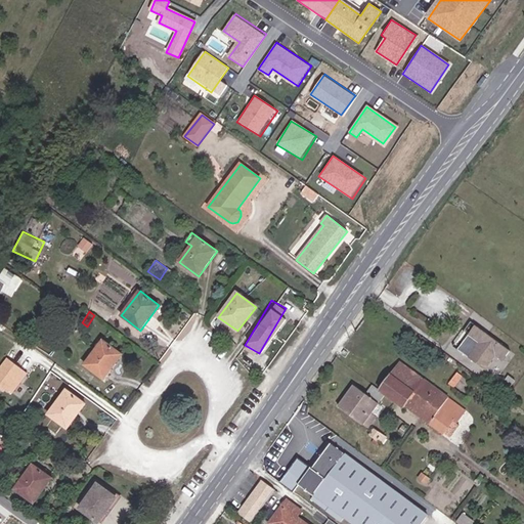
[(501,361),(510,351),(475,325),(456,350),(483,369),(494,355),(501,361)]
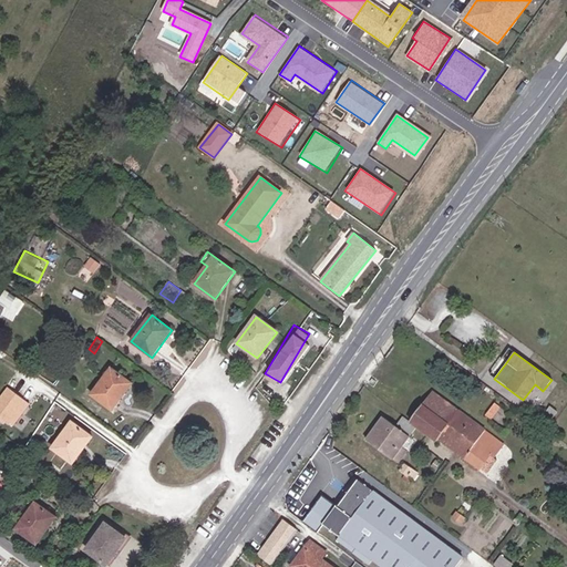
[(112,368),(91,394),(112,410),(133,383),(112,368)]
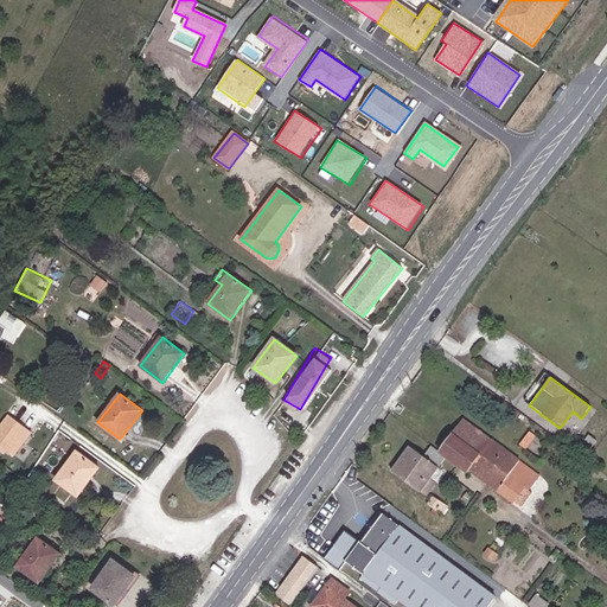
[(51,398),(45,406),(58,415),(63,408),(51,398)]
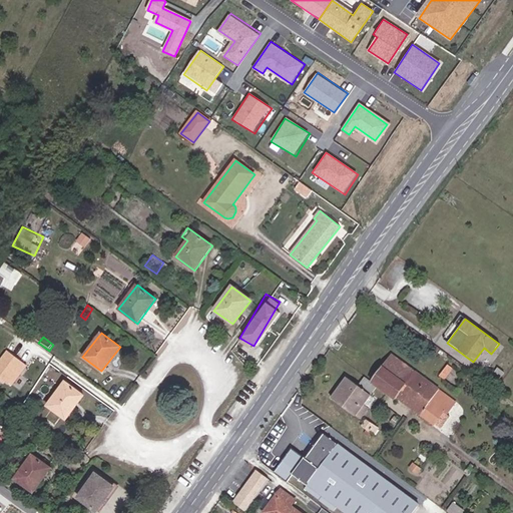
[(21,361),(8,351),(1,360),(3,361),(0,364),(0,378),(5,382),(7,379),(12,383),(19,374),(14,370),(21,361)]
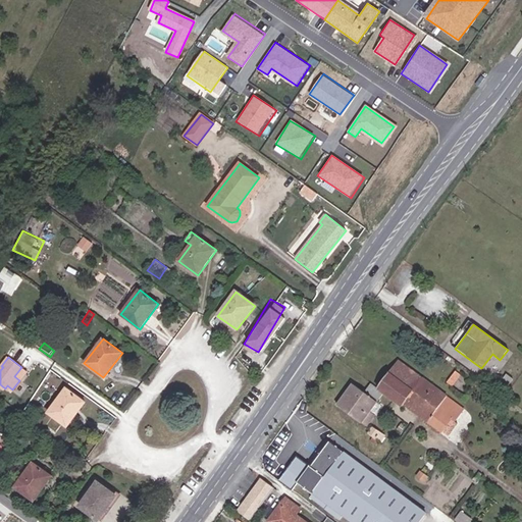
[(399,360),(377,388),(384,394),(394,401),(402,407),(404,405),(438,430),(457,405),(422,377),(413,389),(407,384),(415,372),(399,360)]
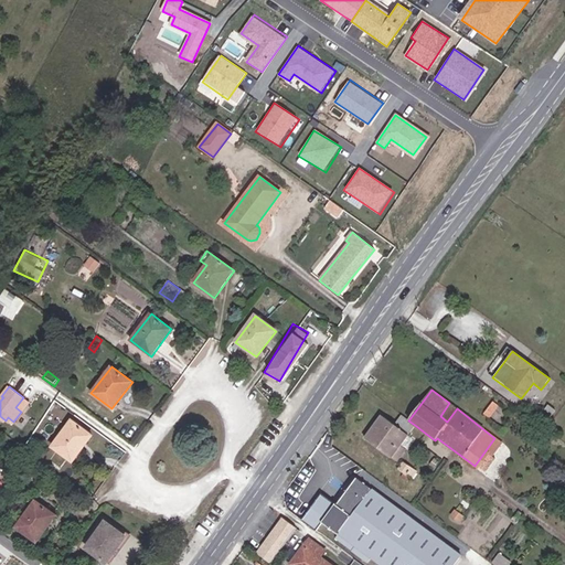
[(492,402),(483,414),(489,419),(499,406),(492,402)]
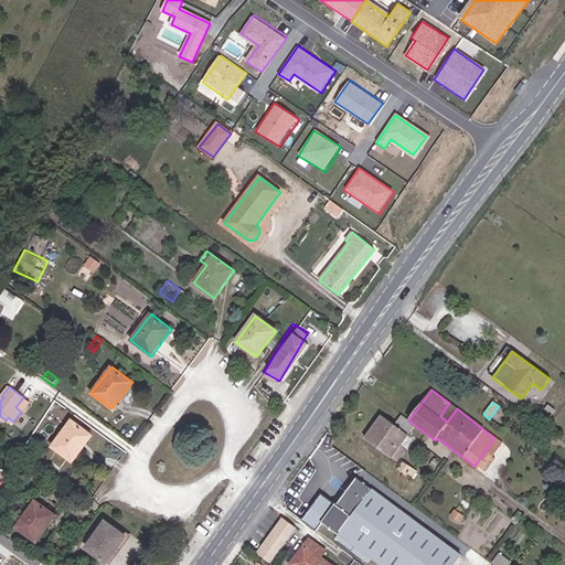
[(457,408),(449,403),(440,416),(447,422),(457,408)]
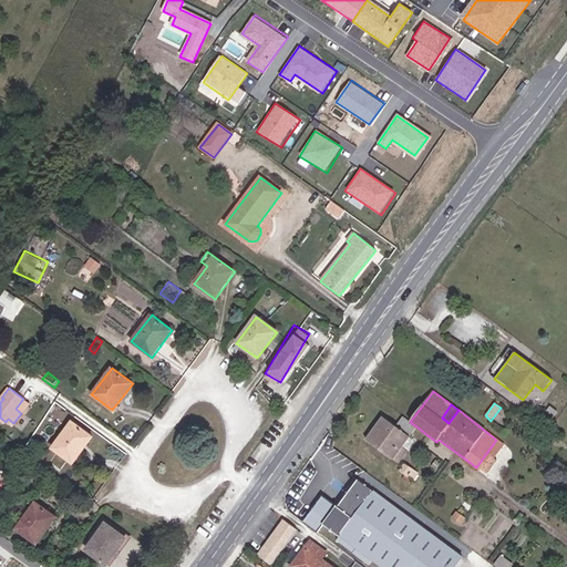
[(557,411),(549,406),(545,413),(553,419),(557,411)]
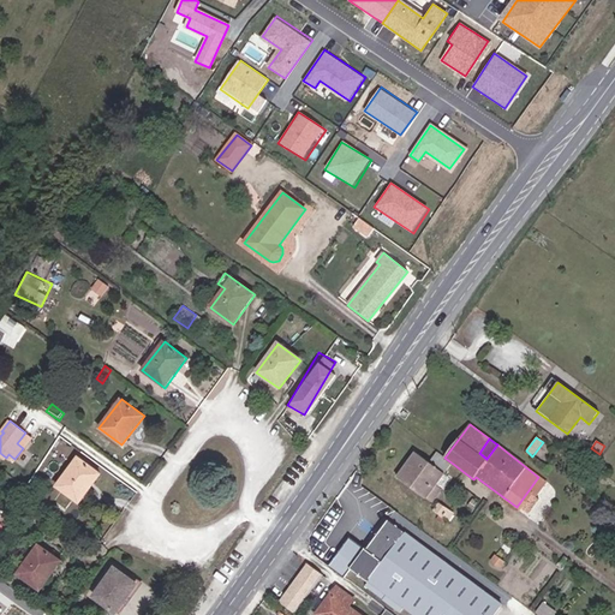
[(452,465),(435,453),(429,461),(416,452),(396,477),(425,499),(427,497),(434,502),(442,489),(436,485),(452,465)]
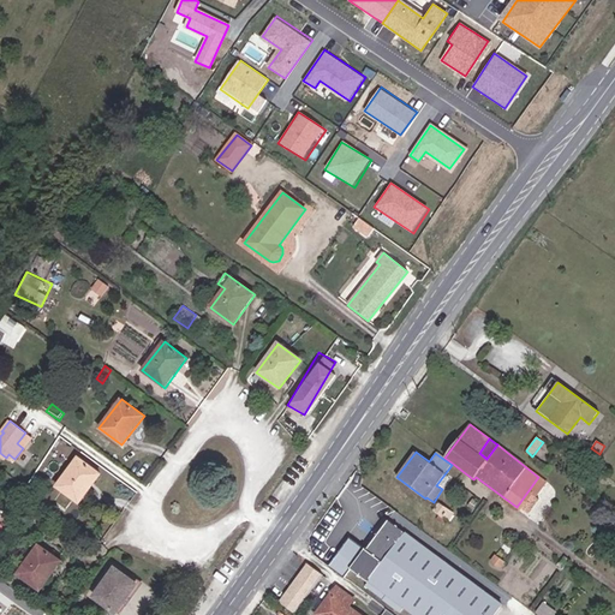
[(445,458),(437,452),(435,453),(452,465),(453,464),(445,458)]
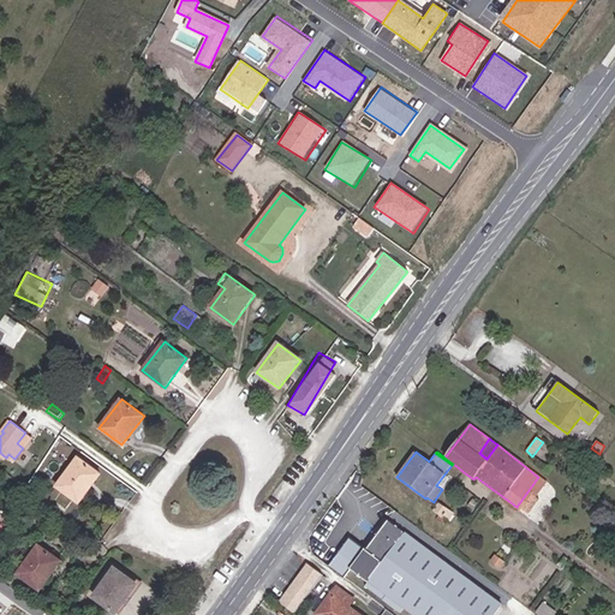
[(101,473),(78,457),(57,487),(79,503),(101,473)]
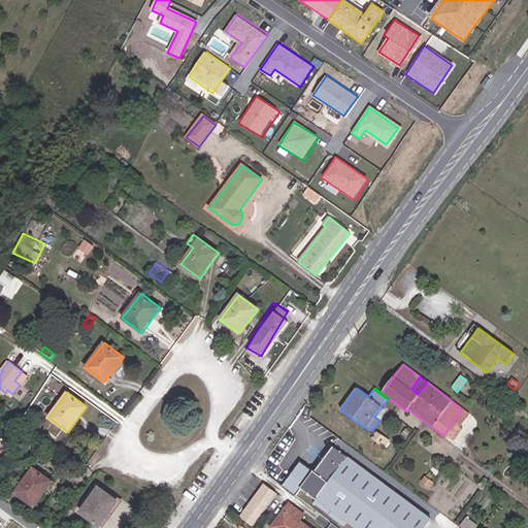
[(468,414),(462,409),(443,435),(447,438),(449,436),(457,425),(459,427),(468,414)]
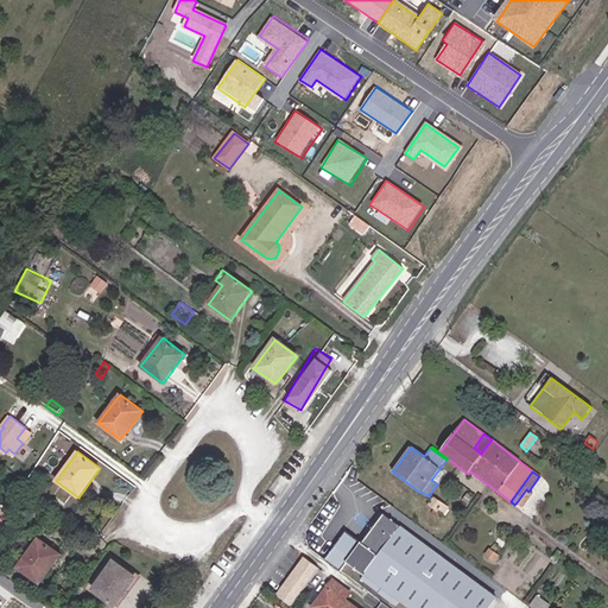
[(532,495),(529,492),(526,489),(517,502),(523,508),(532,495)]
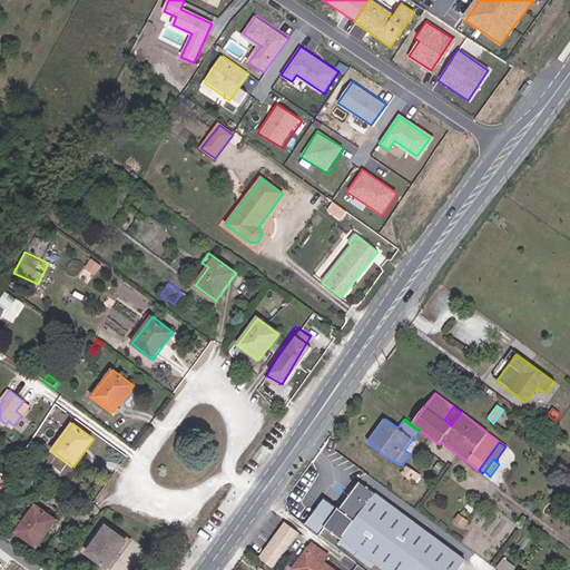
[(402,473),(411,480),(415,473),(406,467),(402,473)]
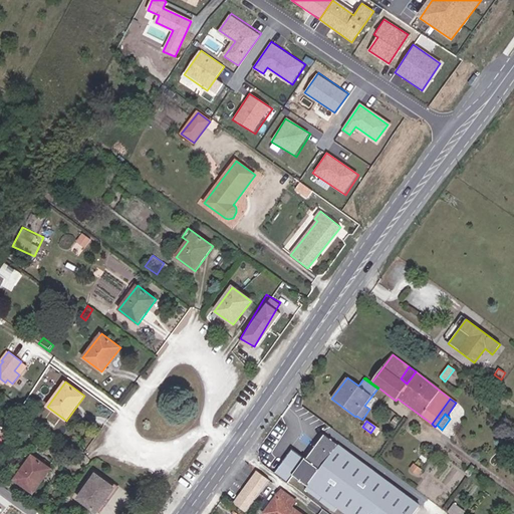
[(12,431),(0,424),(0,445),(1,446),(3,447),(12,431)]
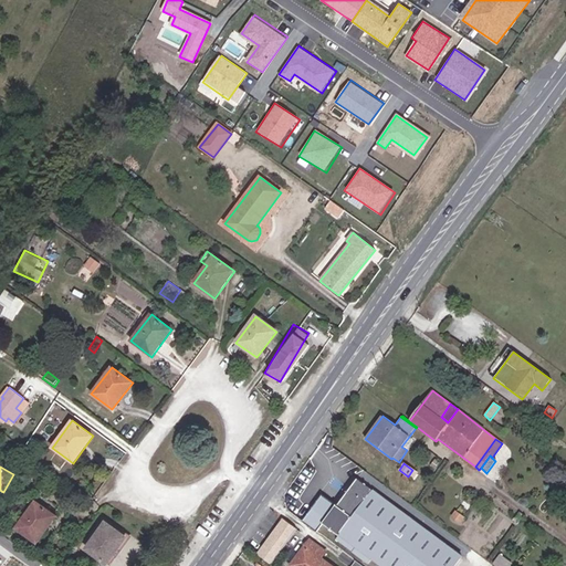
[(412,470),(408,477),(413,480),(418,473),(412,470)]
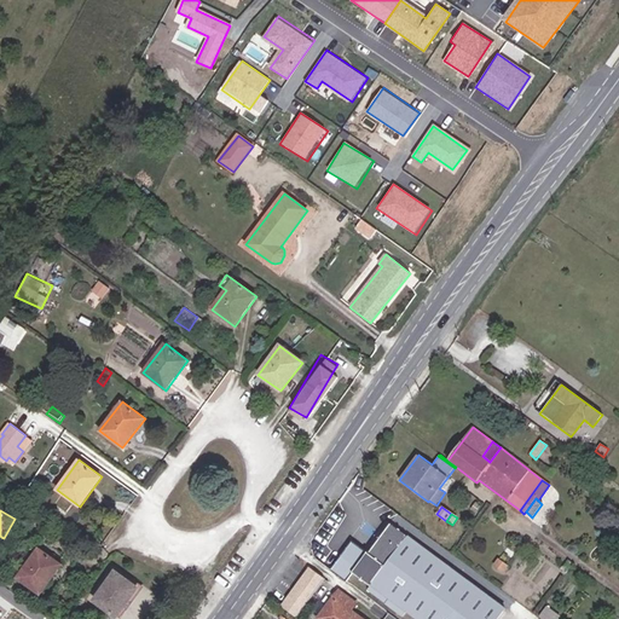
[(406,612),(416,618),(455,618),(478,588),(391,522),(353,572),(391,599),(386,605),(403,617),(406,612)]
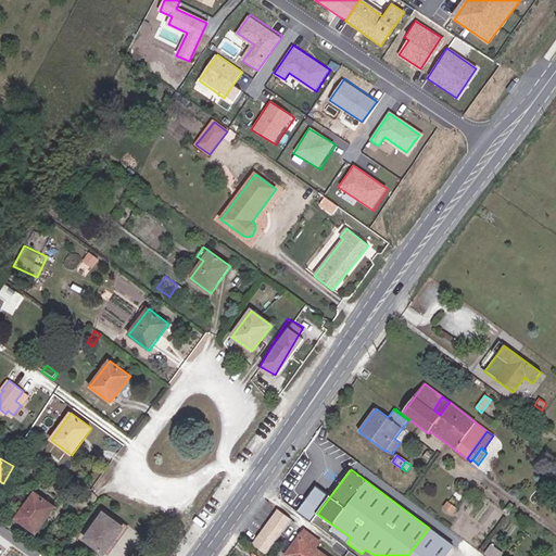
[(35,493),(16,519),(36,533),(55,507),(35,493)]
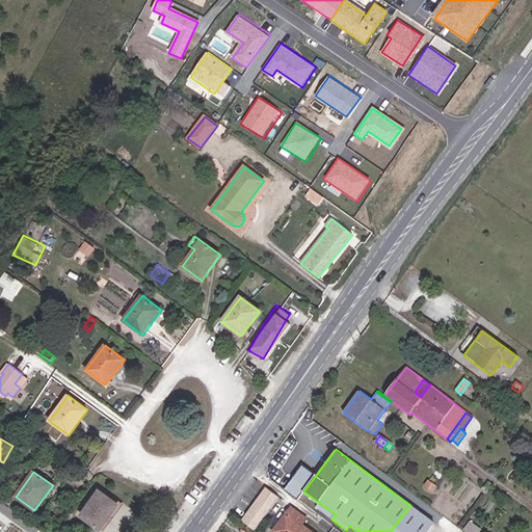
[(427,479),(423,485),(433,493),(437,486),(427,479)]
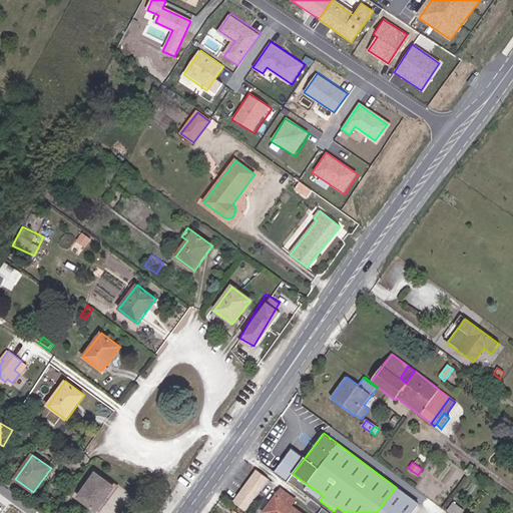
[(246,512),(270,479),(258,470),(234,502),(246,512)]
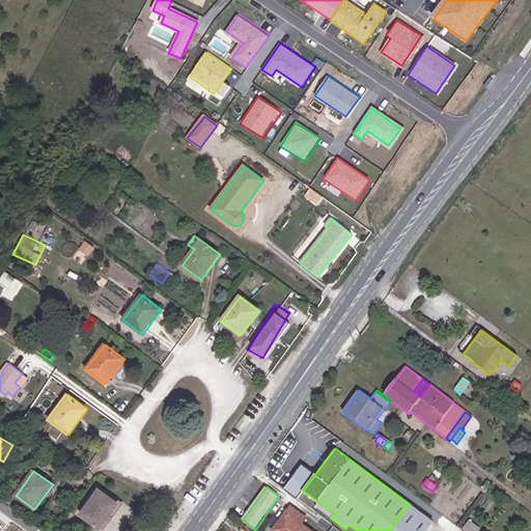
[(107,491),(103,487),(100,492),(99,491),(81,515),(101,530),(118,504),(105,494),(107,491)]
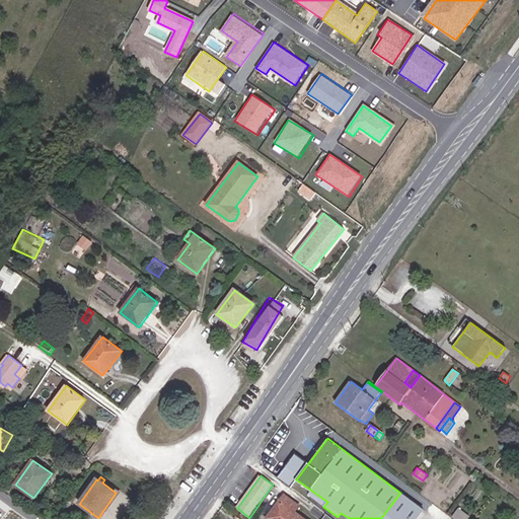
[(400,493),(381,518),(418,518),(424,511),(400,493)]
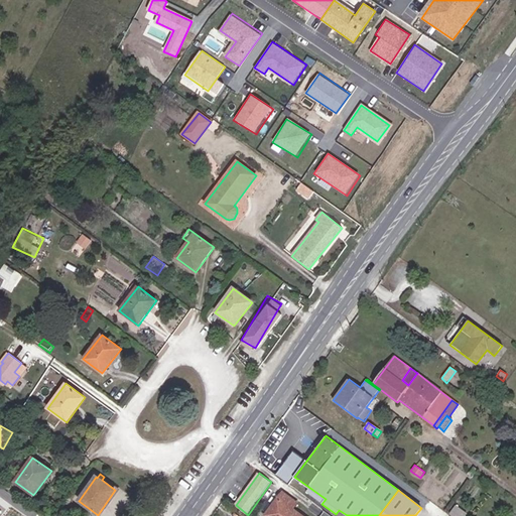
[(282,492),(273,505),(277,509),(271,515),(303,515),(293,508),(297,503),(282,492)]
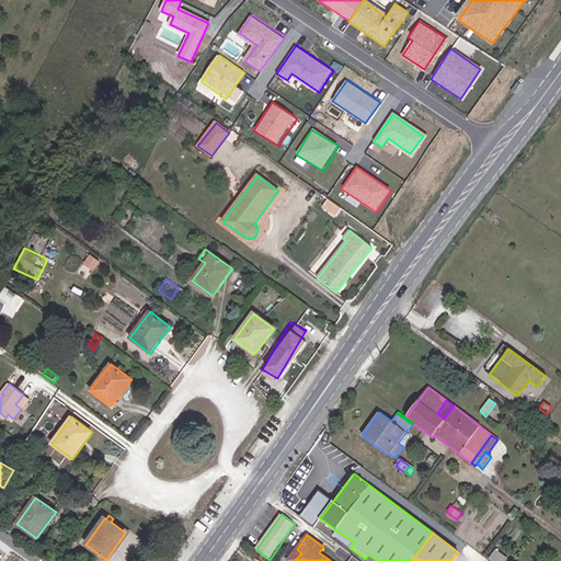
[(295,560),(301,553),(297,549),(288,560),(295,560)]
